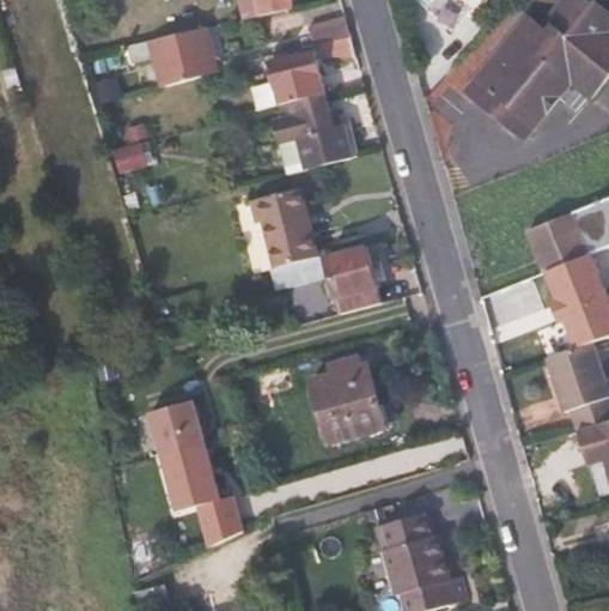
[(238,0),(243,19),(290,8),(287,0),(238,0)]
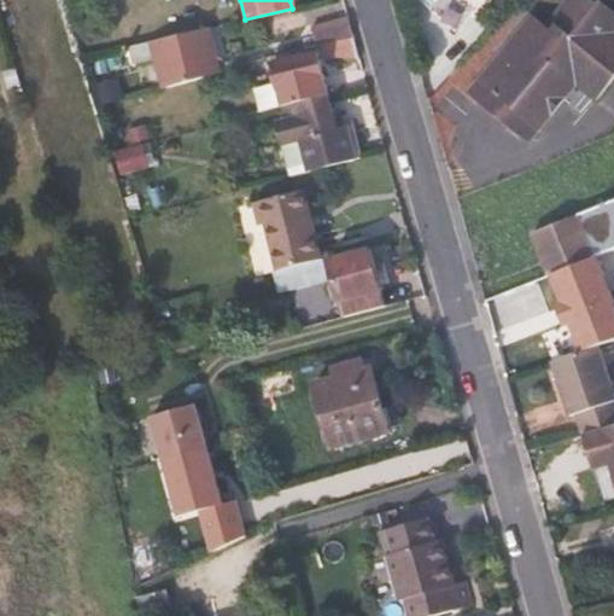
[(592,4),(588,0),(561,0),(541,25),(530,16),(465,92),(483,108),(501,122),(522,141),(560,97),(578,111),(588,97),(591,99),(613,71),(613,13),(597,0),(595,0),(592,4)]
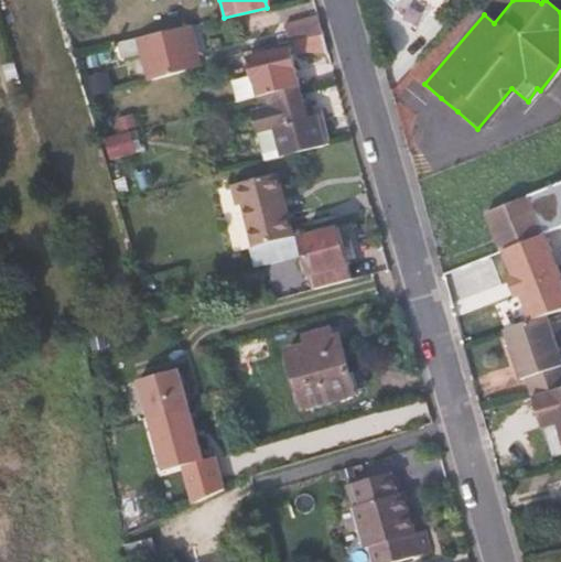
[(319,31),(314,14),(284,23),(287,40),(295,38),(319,31)]
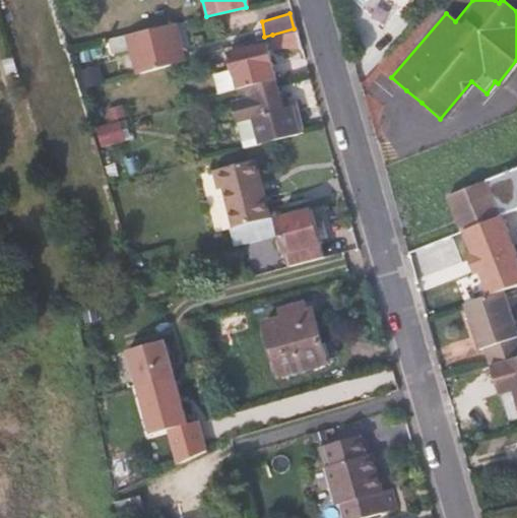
[(182,48),(178,23),(106,41),(109,54),(130,50),(135,74),(170,66),(169,51),(182,48)]
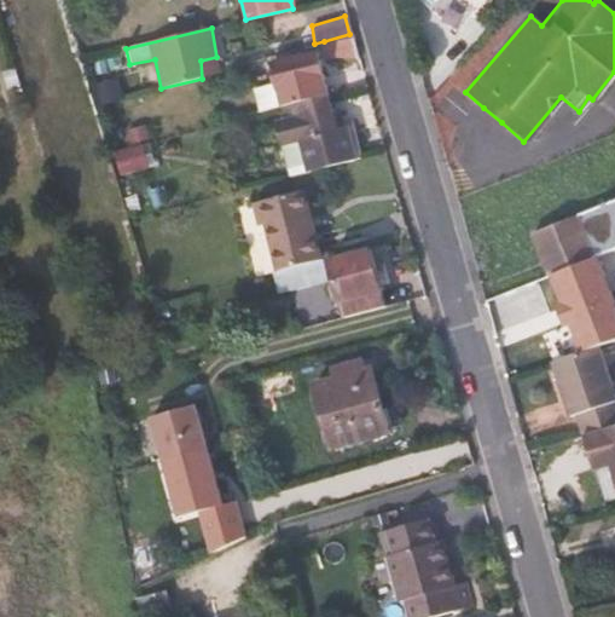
[(355,53),(349,34),(324,41),(326,53),(342,48),(355,53)]
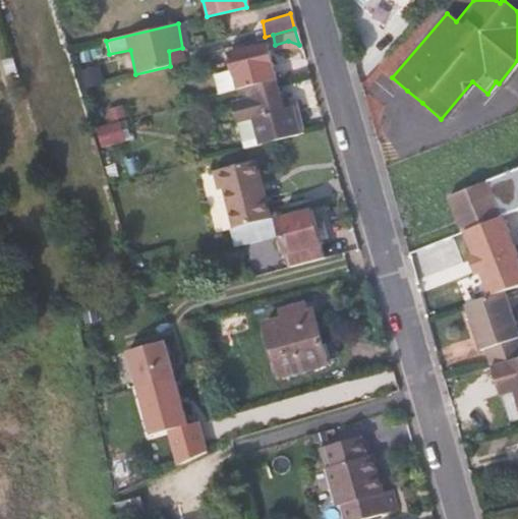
[(217,95),(236,90),(274,80),(264,44),(227,52),(231,70),(212,75),(217,95)]
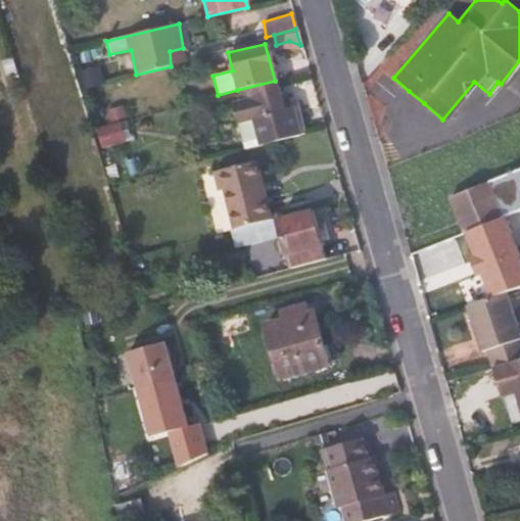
[(130,139),(126,121),(95,128),(100,147),(130,139)]
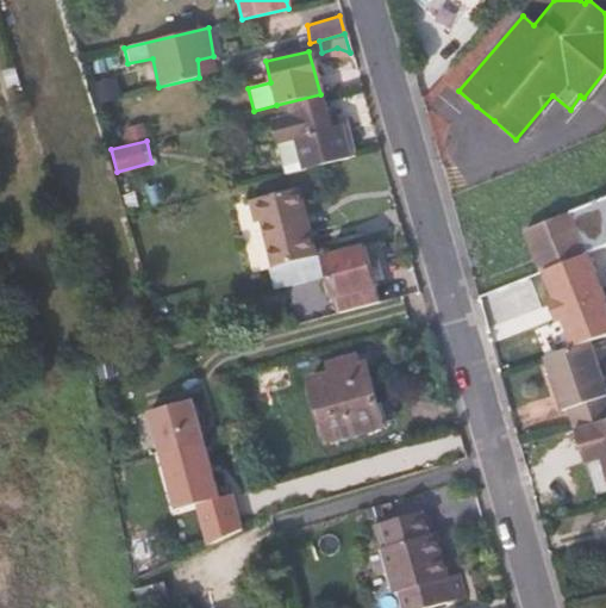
[(317,254),(298,187),(248,200),(254,221),(260,219),(273,266),(317,254)]
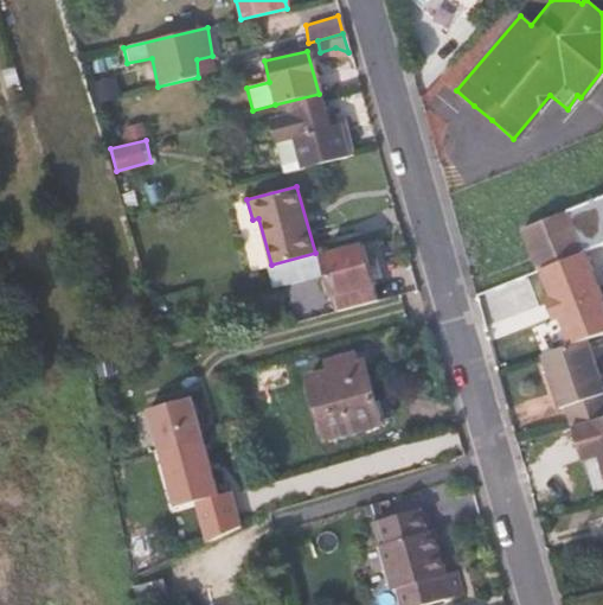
[(152,204),(147,191),(122,198),(126,211),(152,204)]
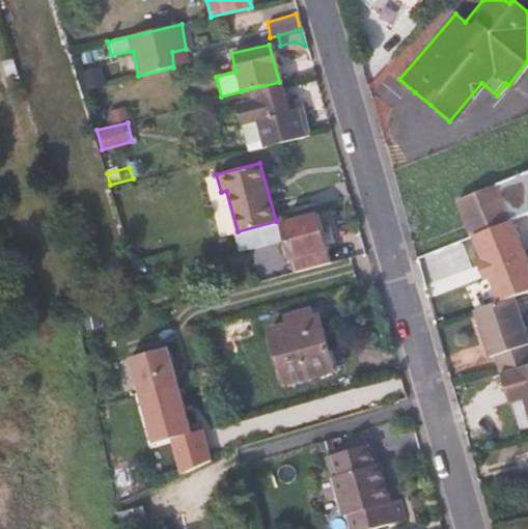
[(527,212),(527,172),(456,201),(470,235),(473,234),(527,212)]
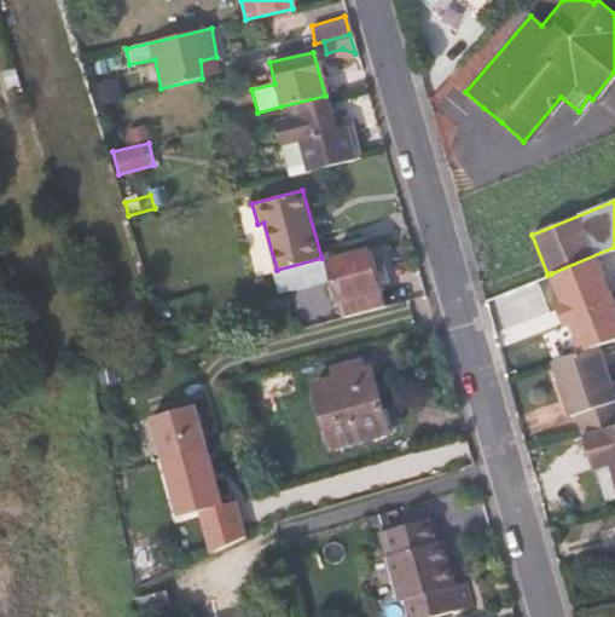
[(382,304),(365,247),(321,258),(277,270),(271,271),(277,292),(330,278),(341,316),(382,304)]
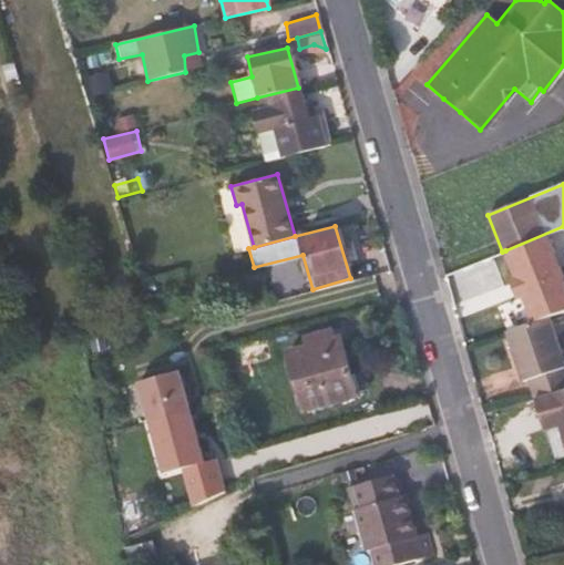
[(511,264),(563,244),(563,226),(505,250),(511,264)]
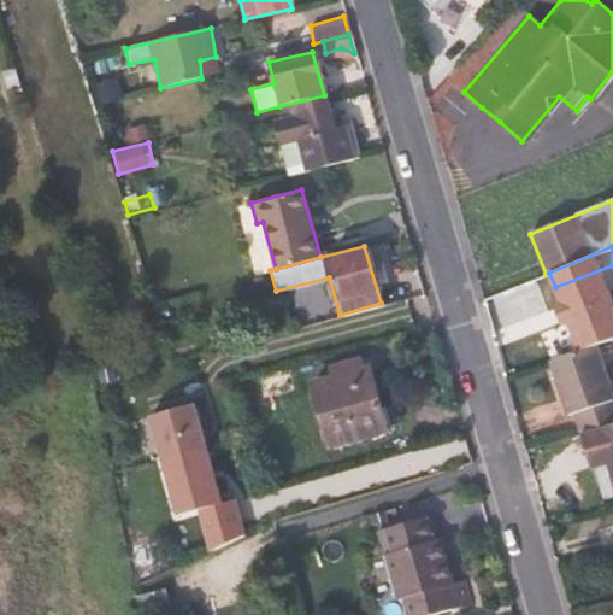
[(561,413),(612,397),(612,390),(600,343),(546,357),(561,413)]
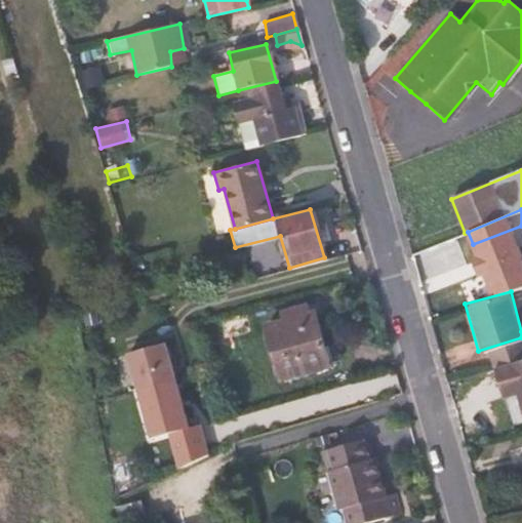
[(309,312),(306,304),(277,312),(280,321),(265,325),(281,378),(327,365),(311,312),(309,312)]
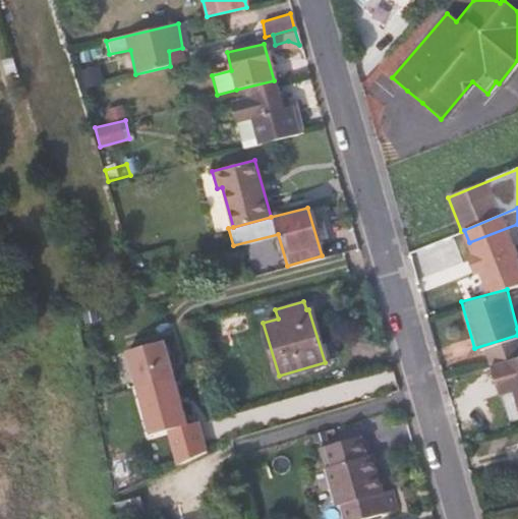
[(121,344),(147,429),(186,418),(162,333),(121,344)]
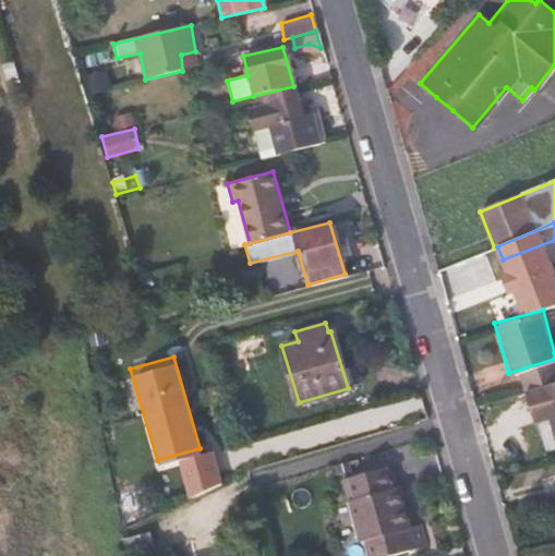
[(554,384),(528,393),(529,400),(535,422),(551,418),(554,431),(554,384)]
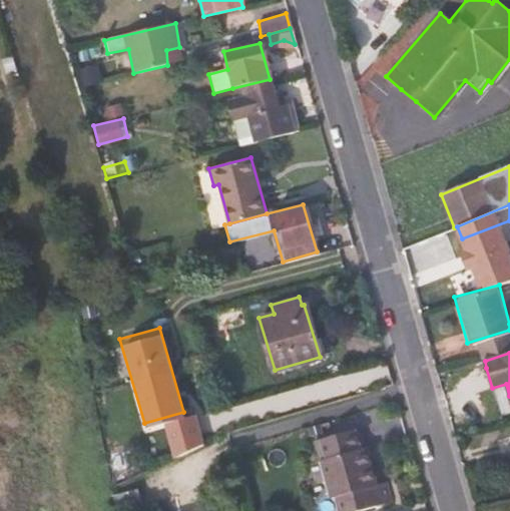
[(338,510),(351,510),(377,505),(391,501),(386,481),(377,483),(367,447),(359,449),(354,430),(315,440),(329,499),(335,498),(338,510)]
